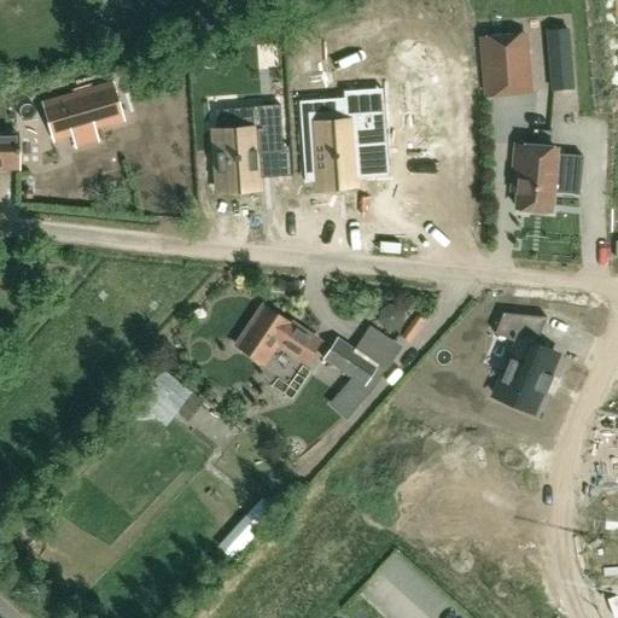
[(549,17),(570,13),(567,0),(557,0),(547,1),(549,17)]
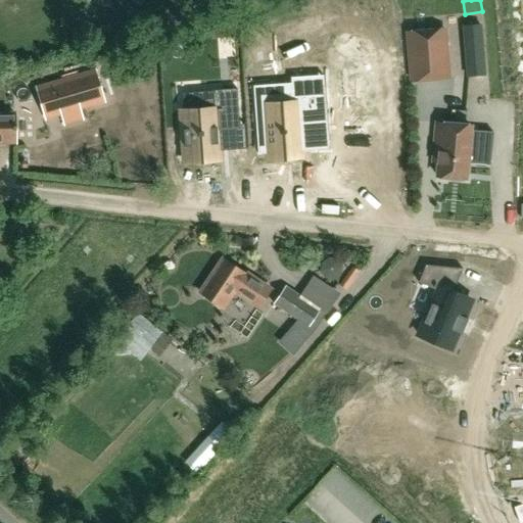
[(485,76),(481,26),(465,27),(469,77),(485,76)]
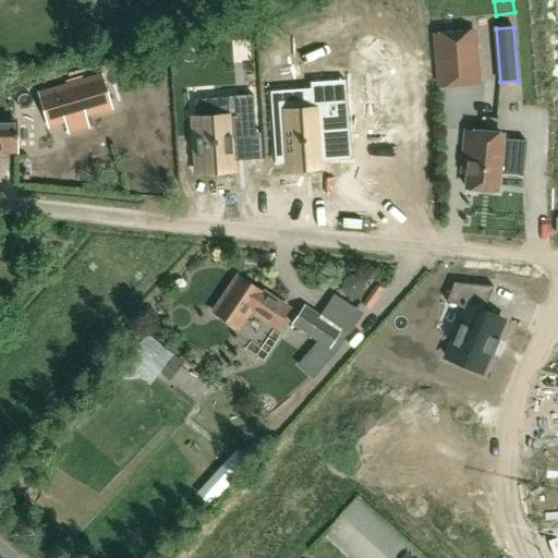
[(436,35),(440,87),(480,84),(475,33),(436,35)]
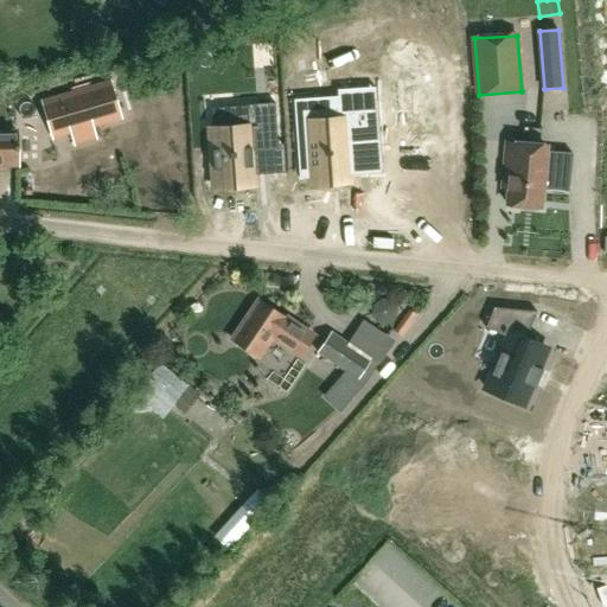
[(91,126),(120,117),(109,82),(43,102),(53,138),(71,133),(72,132),(91,127),(91,126)]
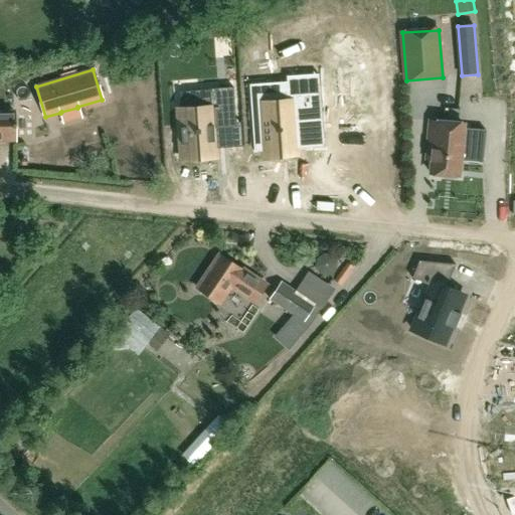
[(262,125),(252,125),(254,152),(264,151),(265,156),(297,154),(296,149),(294,125),(316,123),(316,122),(313,74),(287,76),(287,81),(289,102),(261,104),(262,125)]
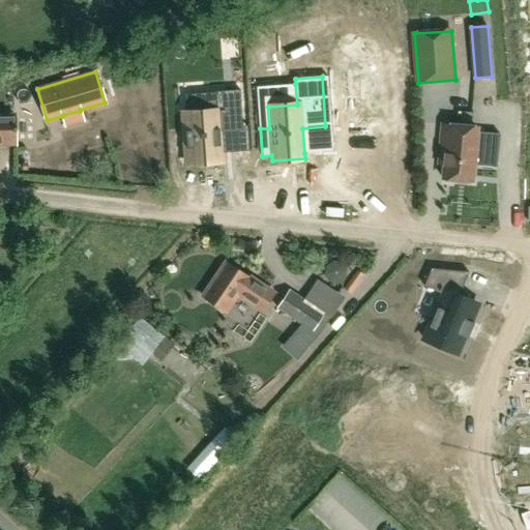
[(222,153),(221,133),(243,130),(242,125),(240,90),(215,91),(216,92),(217,110),(185,112),(183,112),(186,165),(223,163),(222,153)]
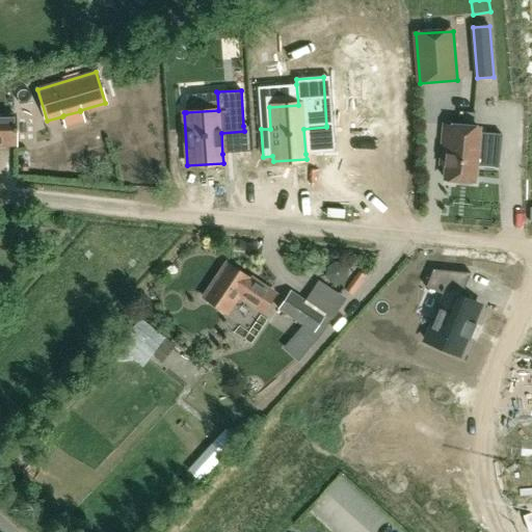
[(362,129),(349,130),(352,167),(365,166),(366,173),(391,170),(391,164),(403,163),(402,145),(402,140),(410,139),(408,126),(406,127),(405,115),(408,115),(406,98),(386,100),(384,92),(360,95),(362,129)]
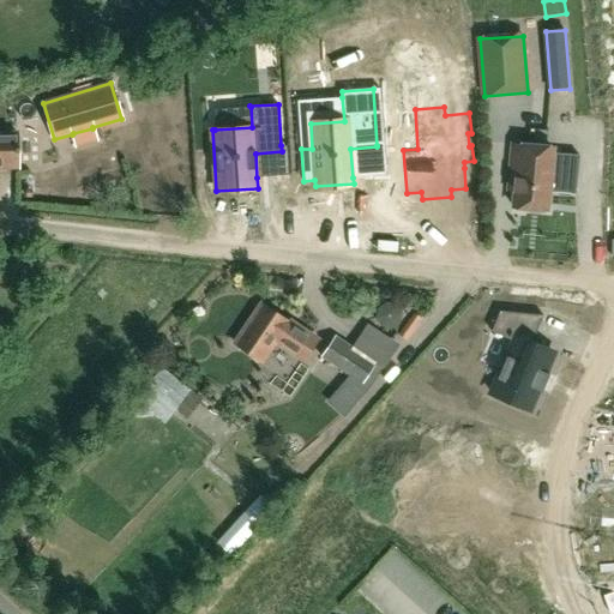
[(18,133),(0,133),(0,167),(18,167),(18,133)]
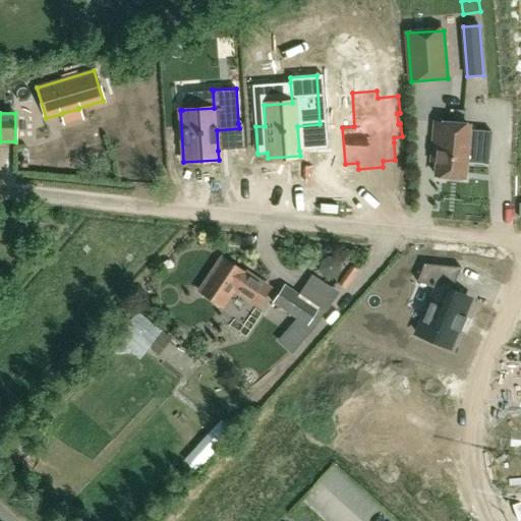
[(489,166),(493,133),(469,131),(470,127),(437,124),(432,162),(438,162),(437,177),(465,180),(466,163),(489,166)]
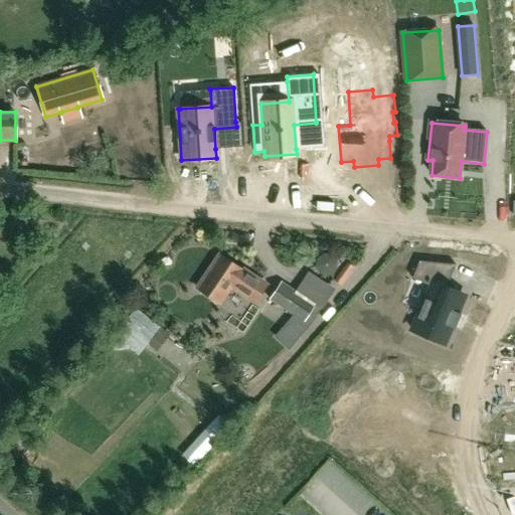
[(514,158),(503,162),(503,182),(514,178),(514,158)]
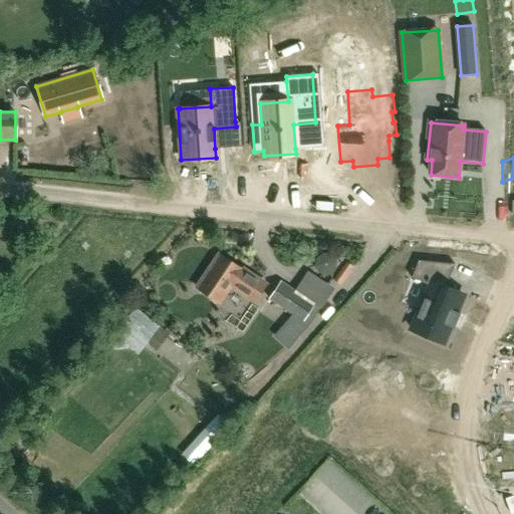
[(254,301),(264,286),(220,256),(198,289),(220,304),(232,286),(254,301)]
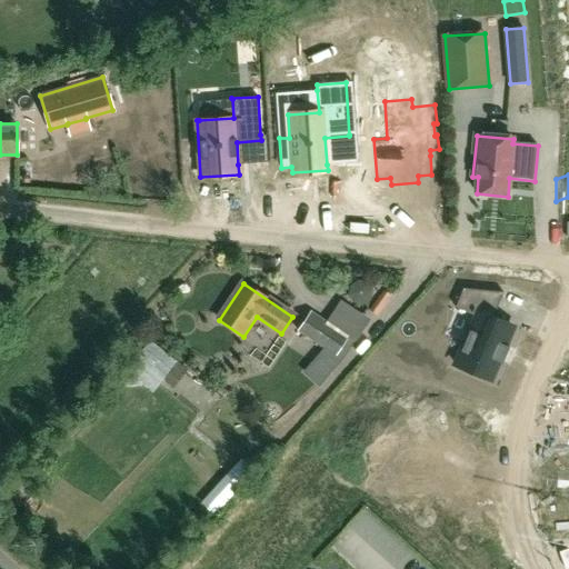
[(505,343),(512,326),(505,322),(492,318),(503,292),(491,290),(463,288),(455,307),(459,308),(476,316),(457,361),(456,362),(491,377),(498,359),(500,360),(500,359),(507,346),(507,345),(505,343)]
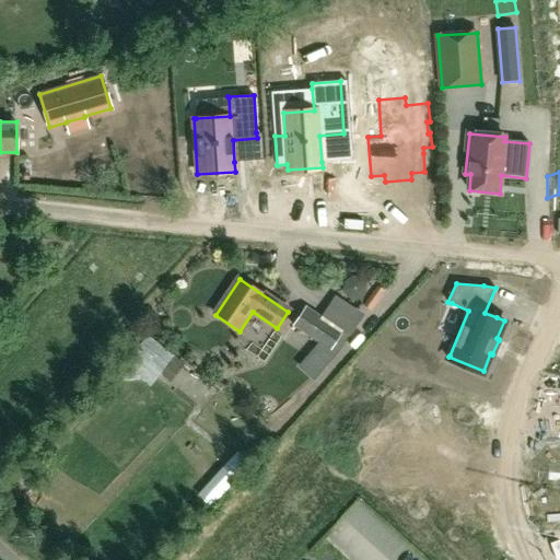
[(306,308),(294,327),(319,343),(330,351),(343,333),(350,323),(331,311),(324,322),(306,308)]
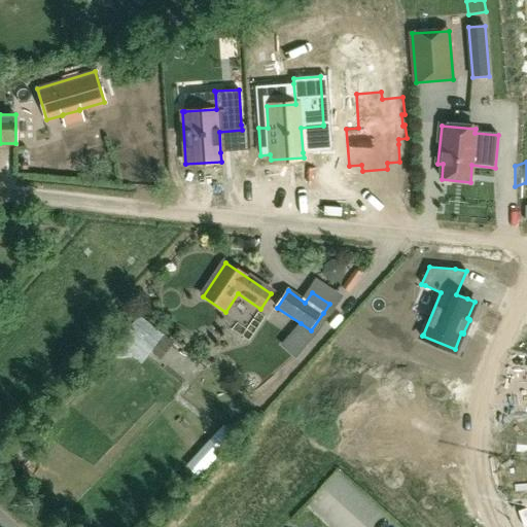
[(301,323),(283,344),(299,356),(308,345),(322,326),(329,317),(323,313),(311,330),(301,323)]
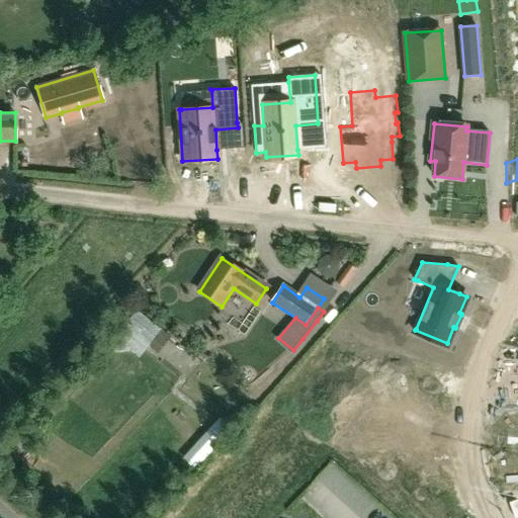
[(517,440),(502,440),(502,470),(517,470),(517,440)]
